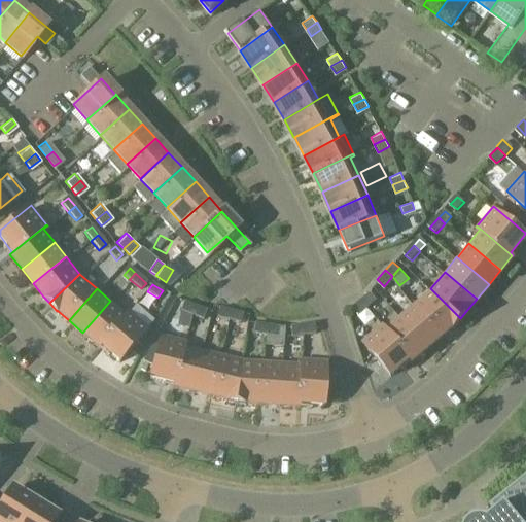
[(430,288),(414,303),(441,335),(460,318),(430,288)]
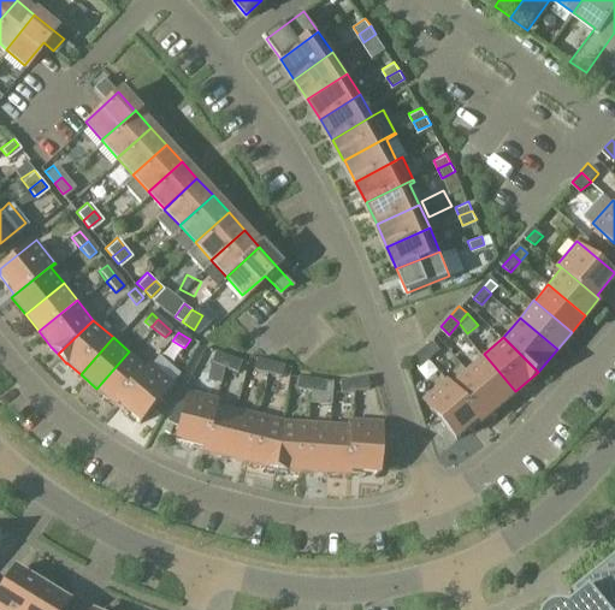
[(432,339),(421,348),(429,356),(439,348),(432,339)]
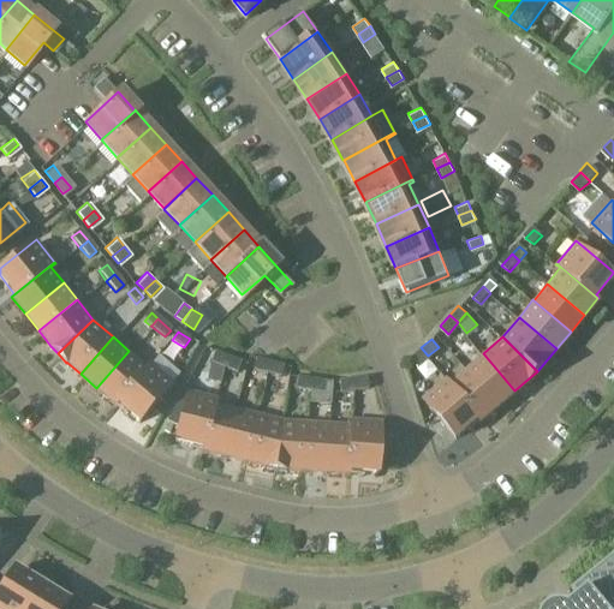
[(417,365),(428,356),(421,347),(410,357),(417,365)]
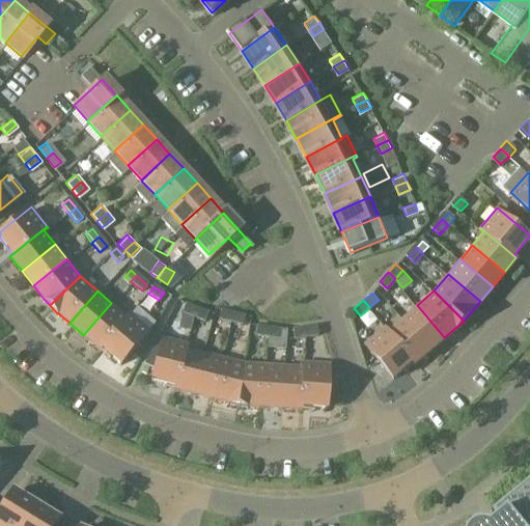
[(111,303),(83,335),(98,348),(124,315),(111,303)]
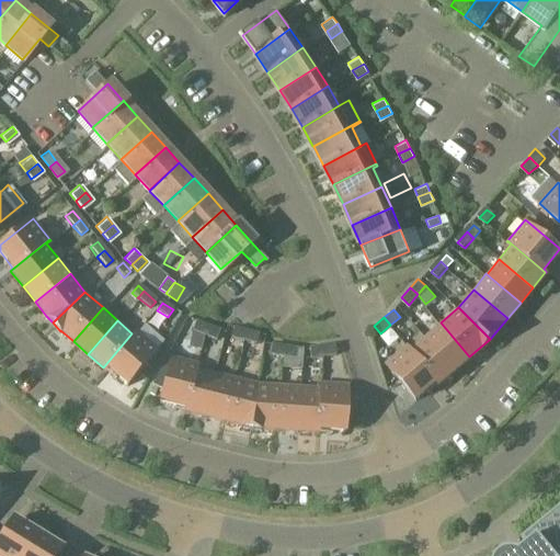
[(197,322),(193,331),(202,335),(206,326),(197,322)]
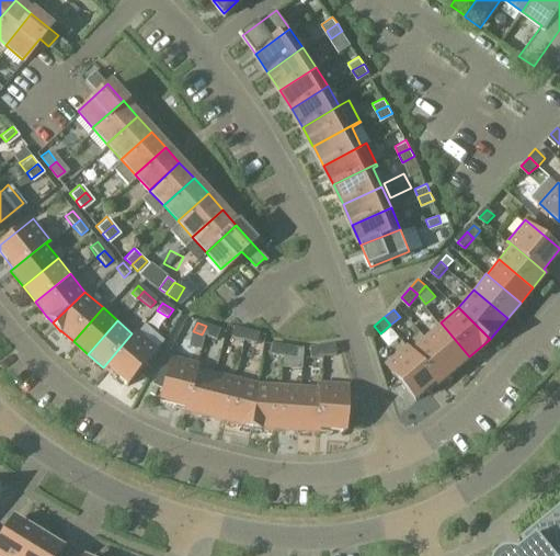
[(441,322),(424,335),(454,370),(469,356),(441,322)]
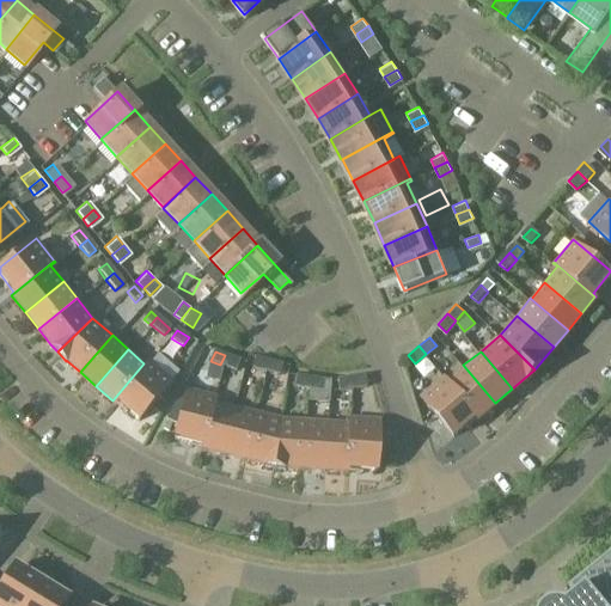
[(239,362),(225,355),(220,365),(234,371),(239,362)]
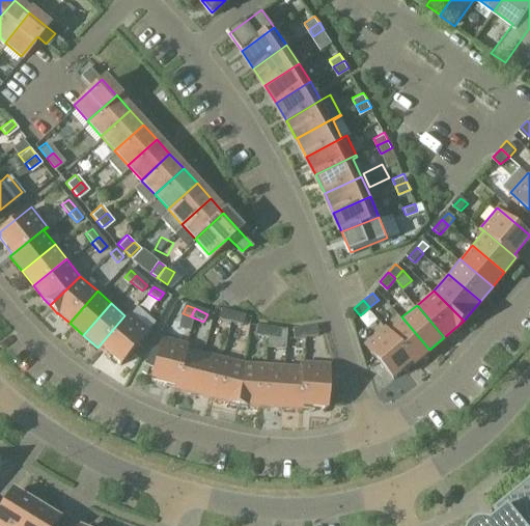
[(129,311),(124,315),(98,348),(100,350),(100,349),(99,348),(101,345),(119,362),(148,329),(129,311)]
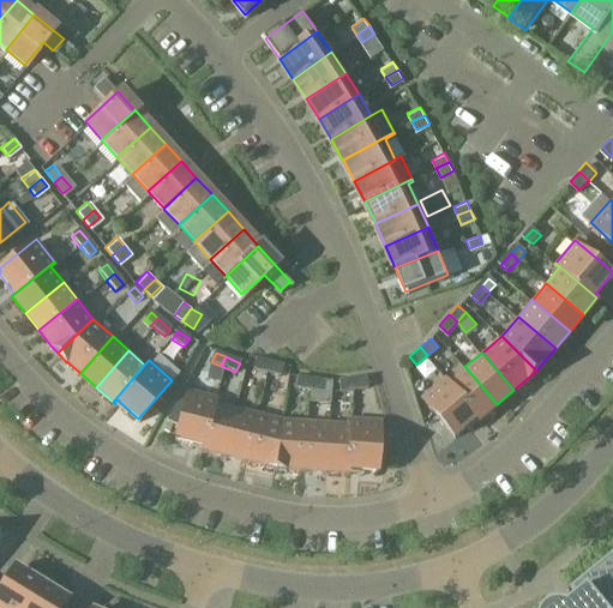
[(257,360),(254,369),(264,372),(266,362),(257,360)]
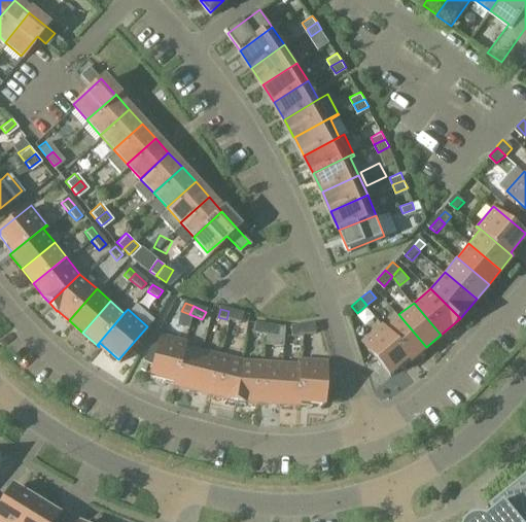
[(229,311),(226,319),(240,322),(242,314),(229,311)]
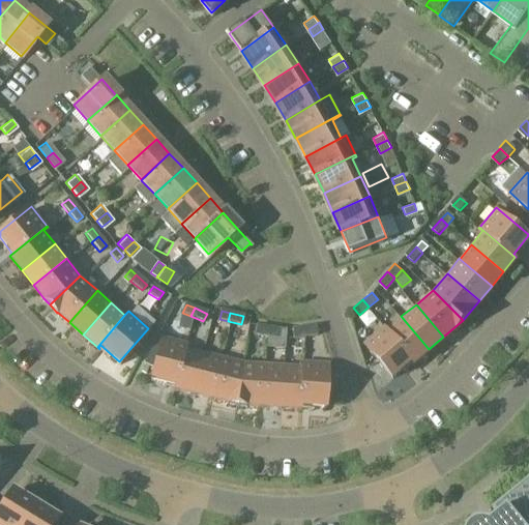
[(401,316),(387,327),(414,360),(429,349),(401,316)]
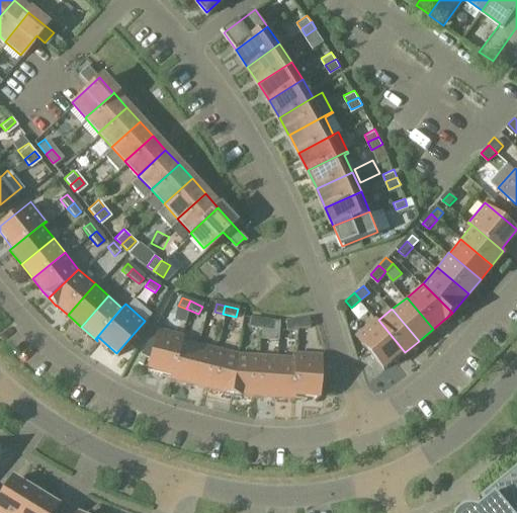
[(294,317),(295,327),(309,325),(308,315),(294,317)]
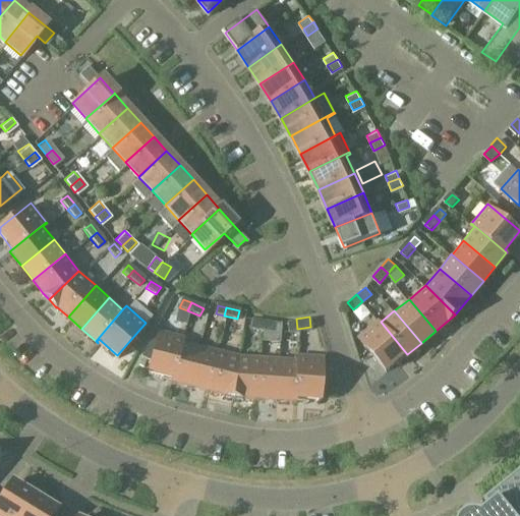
[(286,321),(287,330),(297,329),(296,319),(286,321)]
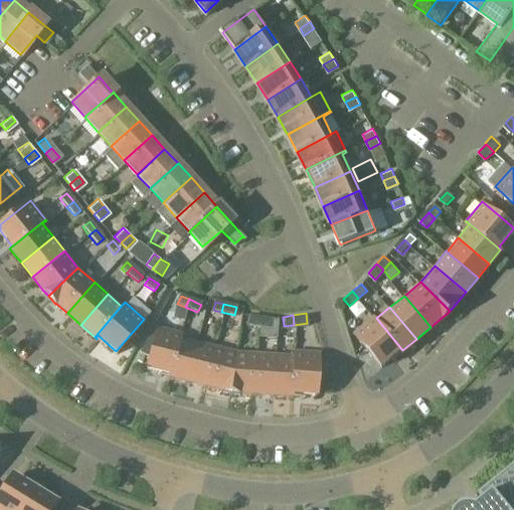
[(373,316),(354,331),(354,332),(381,364),(402,350),(373,316)]
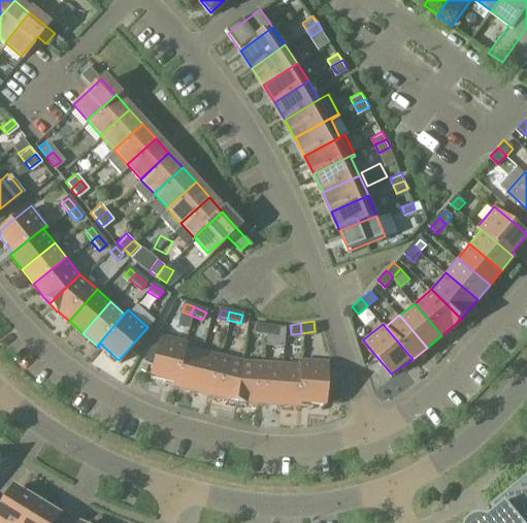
[(256,325),(254,334),(265,335),(266,326),(256,325)]
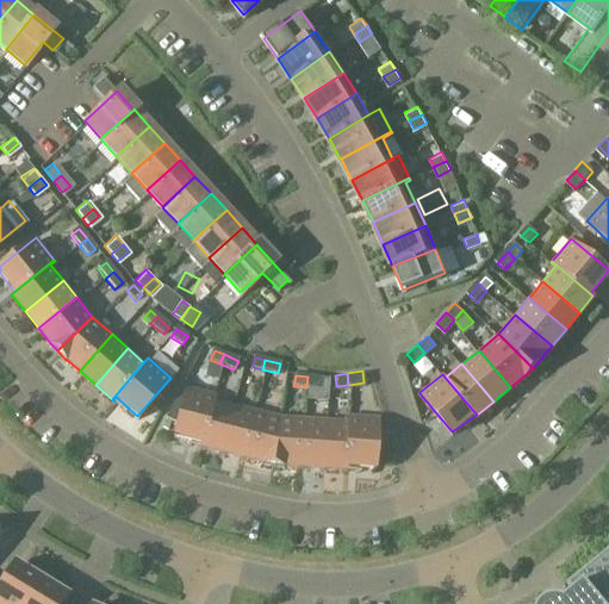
[(308,377),(306,387),(322,390),(323,379),(308,377)]
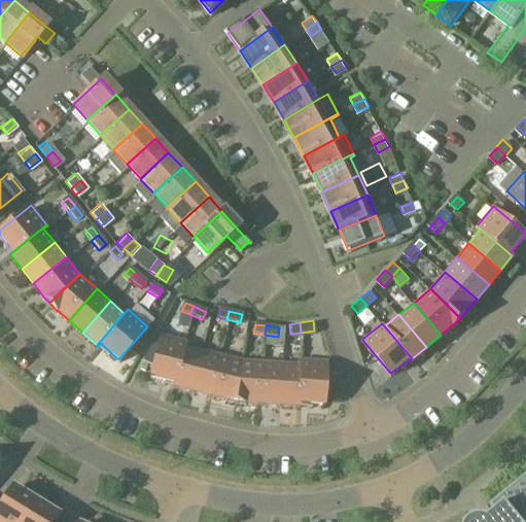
[(159,333),(148,375),(172,381),(171,384),(172,384),(183,339),(159,333)]
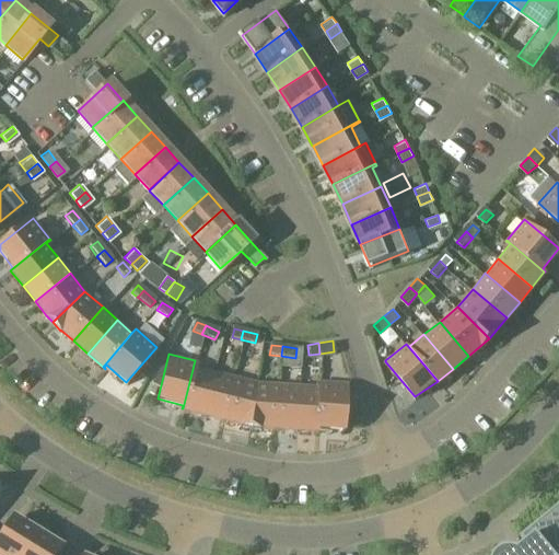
[(195,360),(183,408),(202,414),(202,413),(213,370),(195,366),(196,361),(195,360)]
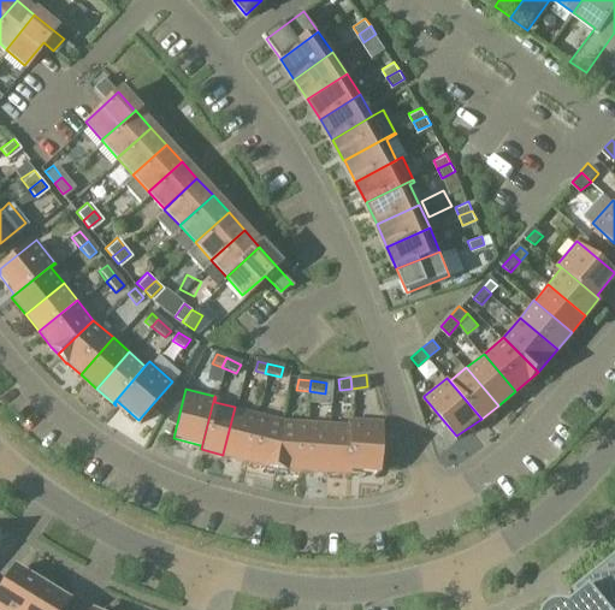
[(235,407),(223,454),(243,460),(255,413),(255,412),(235,407)]
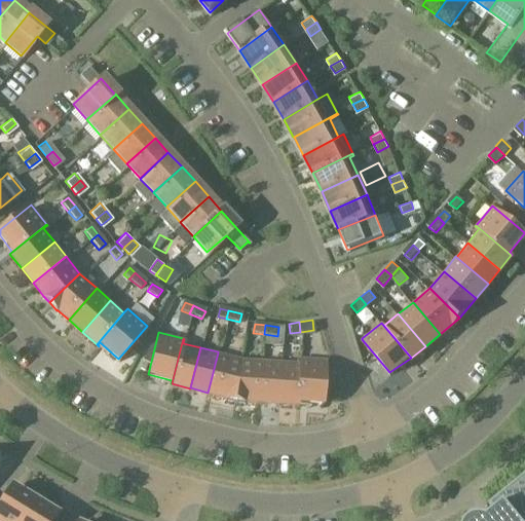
[(40,383),(52,370),(32,351),(21,364),(40,383)]
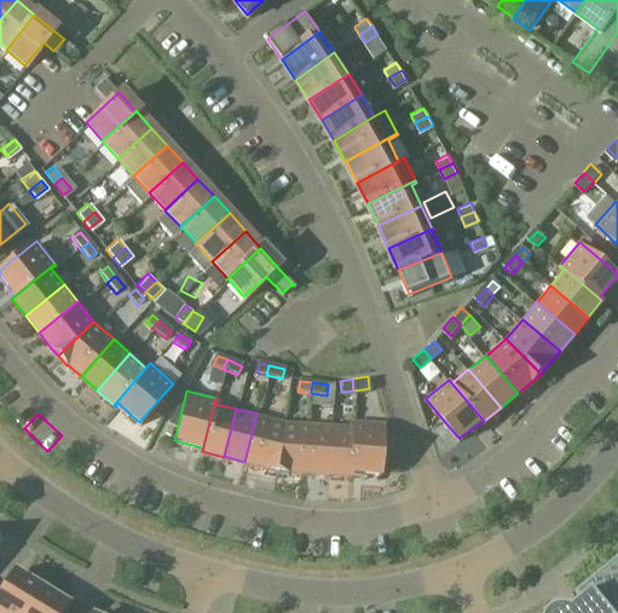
[(256,415),(244,462),(263,466),(263,468),(275,469),(282,421),(256,415)]
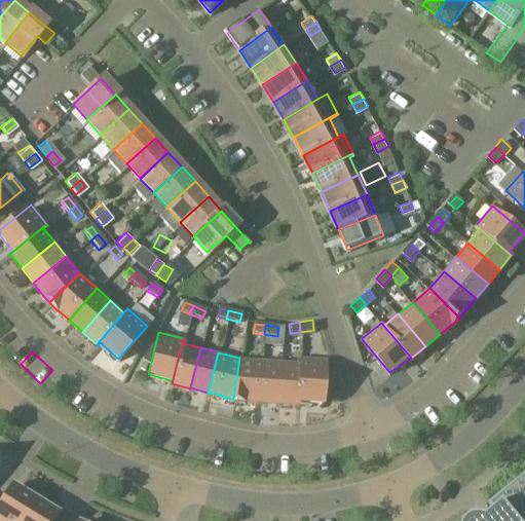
[(280,361),(277,402),(296,403),(299,357),(298,357),(298,362),(280,361)]
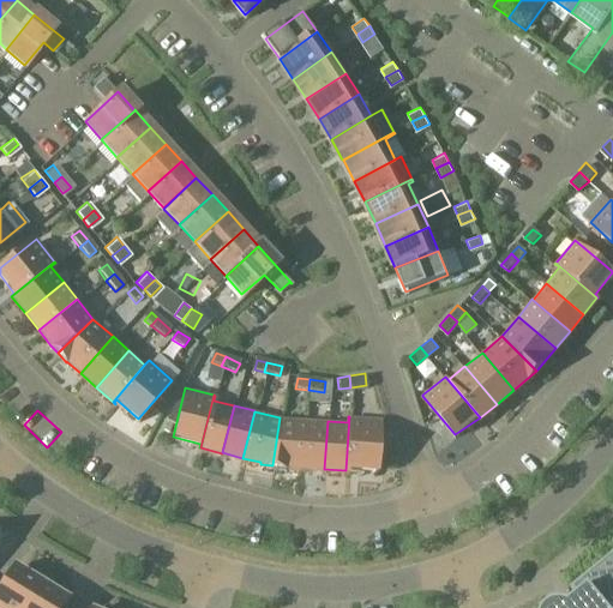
[(379,419),(349,416),(346,470),(347,471),(347,467),(376,469),(379,419)]
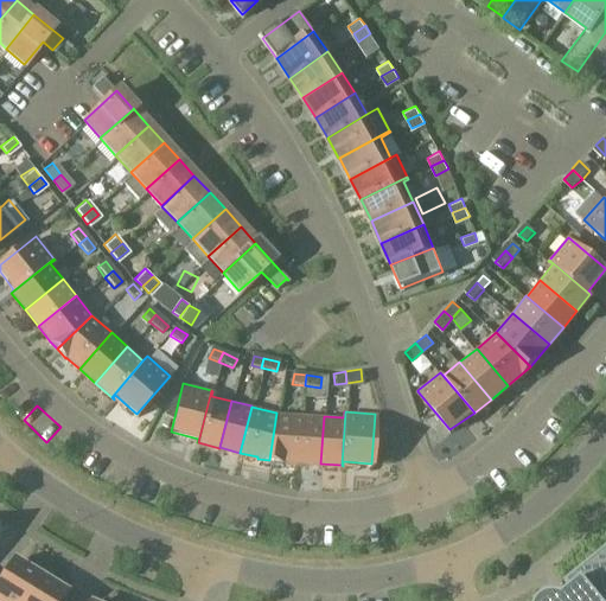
[(276,413),(269,460),(299,462),(303,415),(303,414),(276,413)]
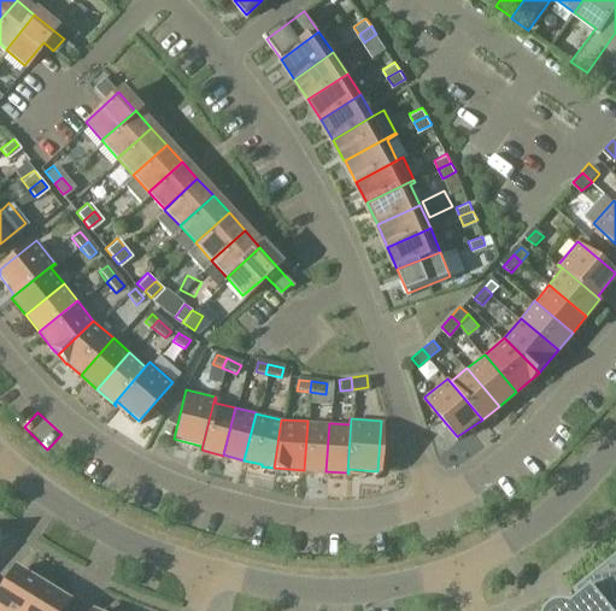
[(308,422),(304,470),(326,471),(329,423),(308,422)]
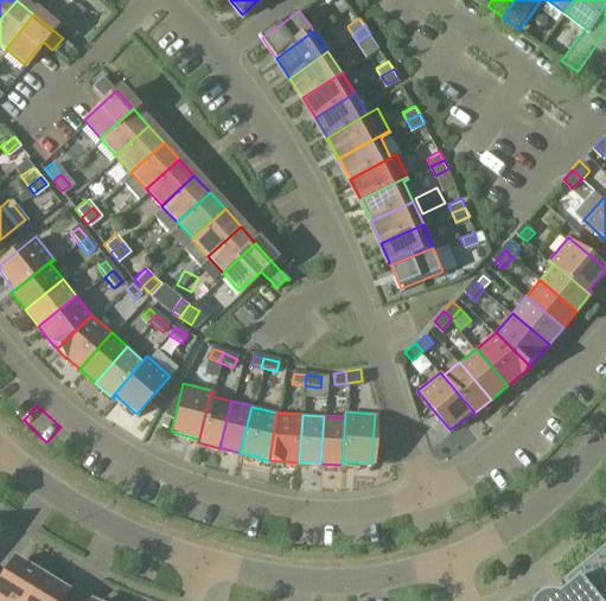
[(555,594),(548,596),(542,599),(538,600),(605,600),(605,548),(565,582),(571,589),(563,596),(561,596),(555,594)]
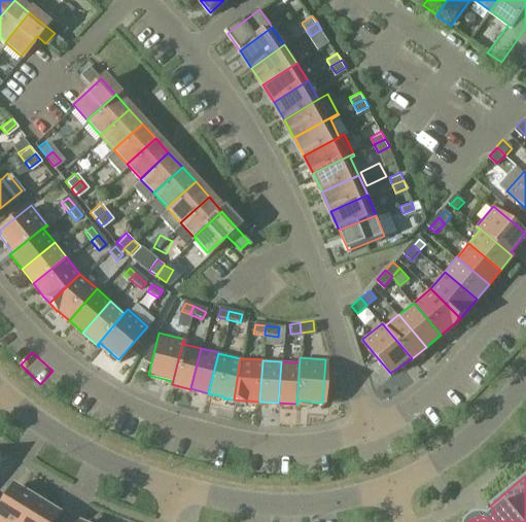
[(19,521),(34,498),(12,485),(2,502),(0,501),(0,521),(19,521)]
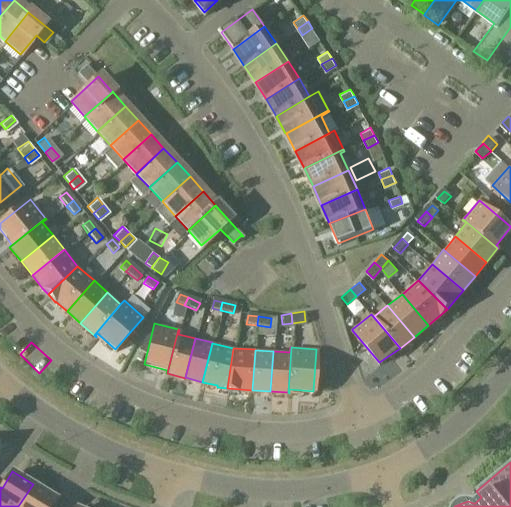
[(46,506),(53,497),(33,484),(18,506),(46,506)]
